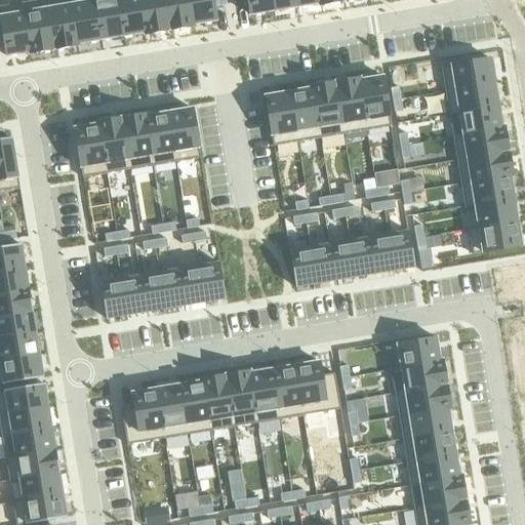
[(44,0),(38,0),(22,3),(30,52),(29,52),(30,54),(53,50),(44,0)]
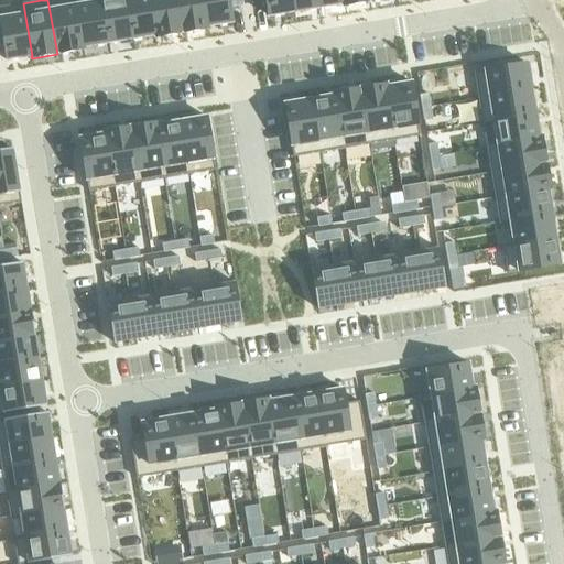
[(73,0),(47,0),(57,54),(84,50),(84,47),(82,47),(73,0)]
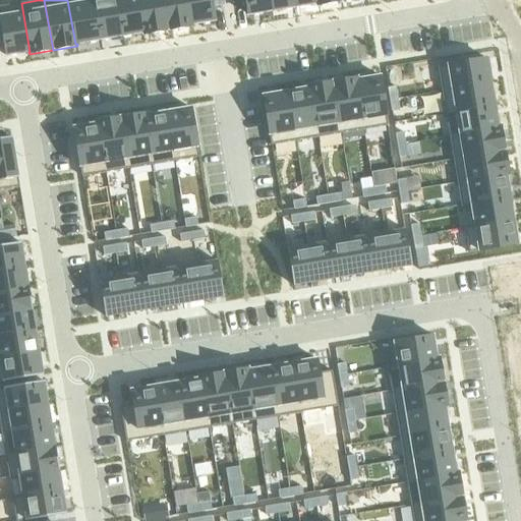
[(92,0),(67,0),(75,44),(77,44),(99,41),(92,0)]
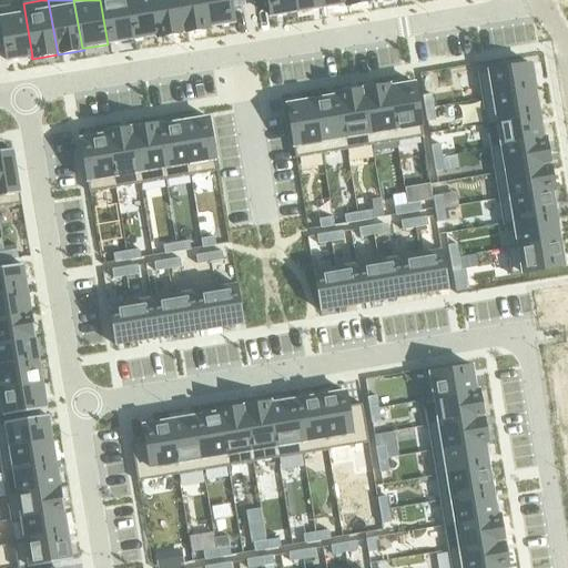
[(125,0),(100,0),(108,44),(133,40),(125,0)]
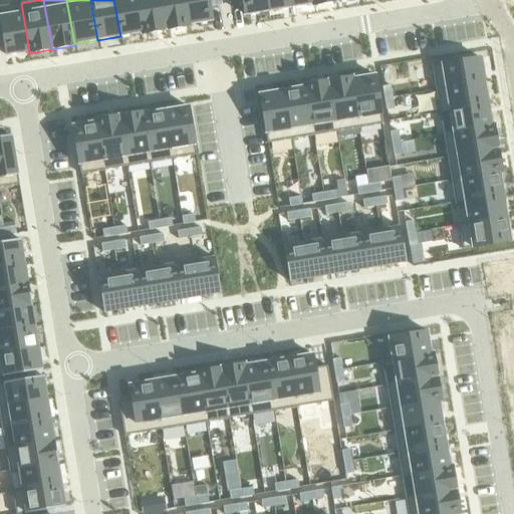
[(113,0),(120,36),(142,32),(143,32),(137,0),(113,0)]
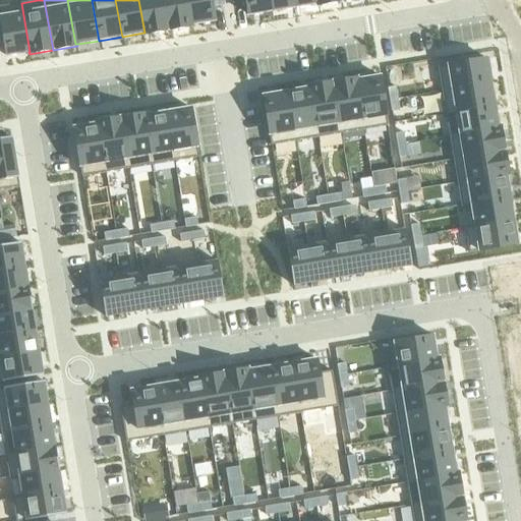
[(138,0),(145,33),(143,33),(143,35),(168,31),(163,0),(138,0)]
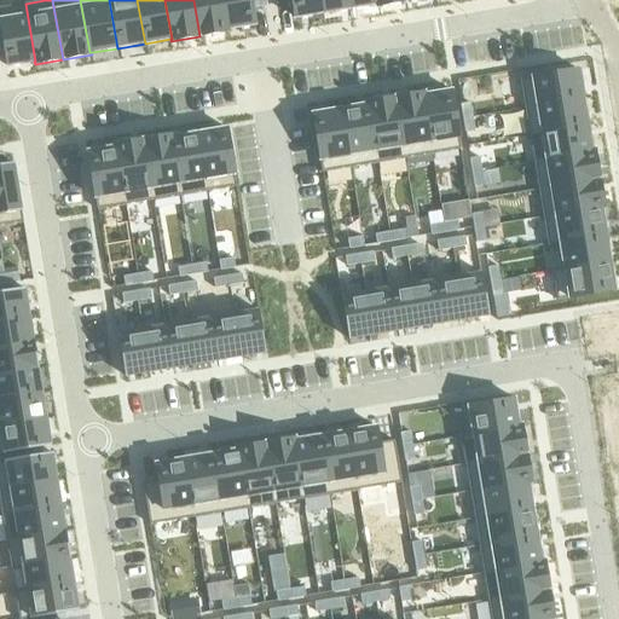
[(221,0),(194,0),(200,36),(227,32),(227,30),(221,0)]
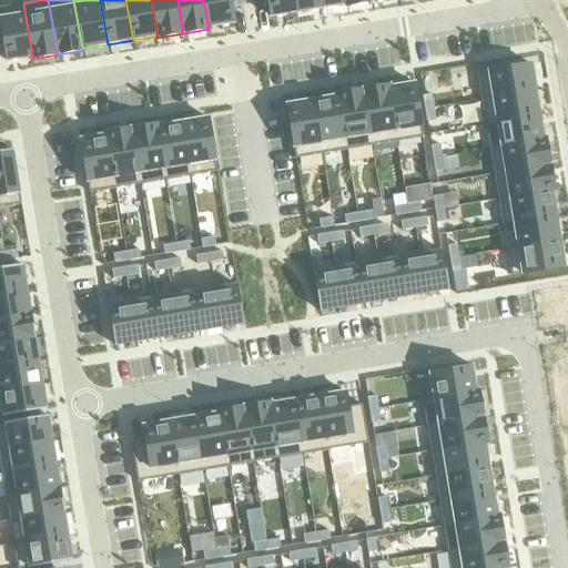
[(203,0),(209,28),(234,23),(231,8),(230,0),(203,0)]
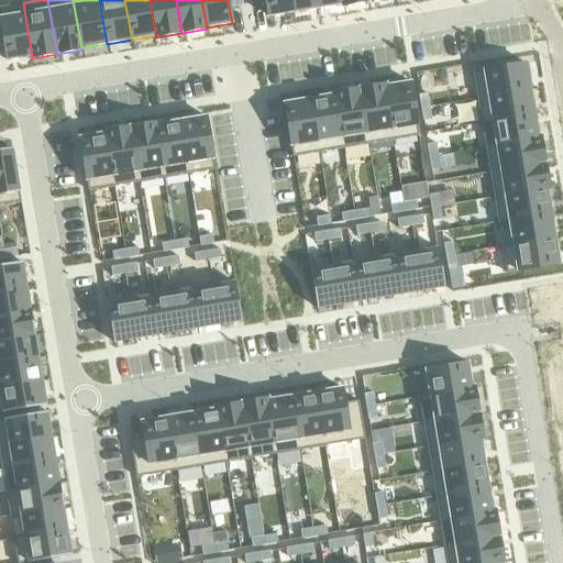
[(250,0),(251,4),(265,2),(267,17),(293,12),(290,0),(250,0)]
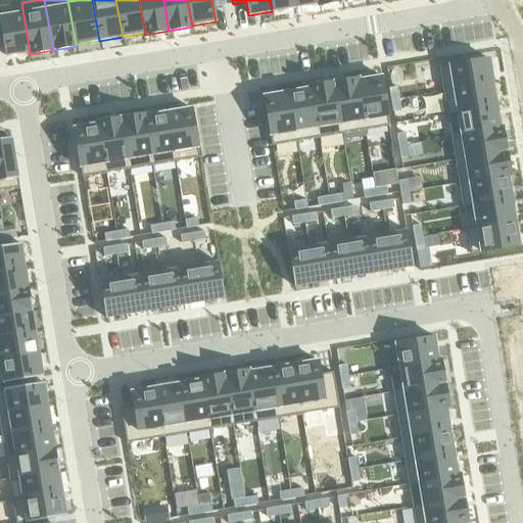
[(270,0),(272,11),(295,8),(293,0),(270,0)]
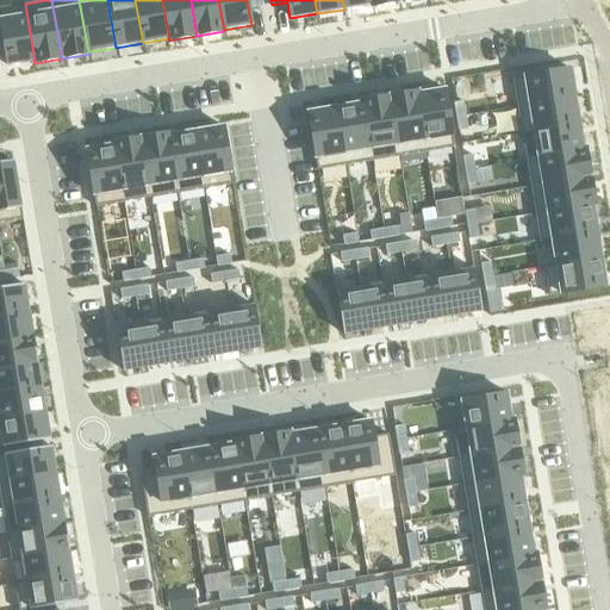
[(25,4),(0,7),(0,23),(1,32),(2,41),(5,50),(7,66),(33,61),(35,61),(25,4)]
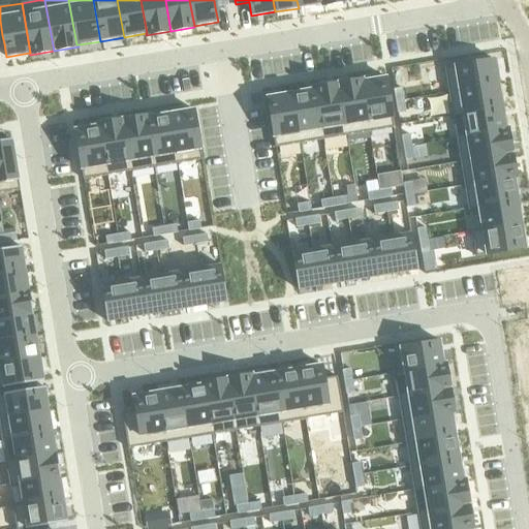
[(494,60),(444,68),(448,91),(498,83),(494,60)]
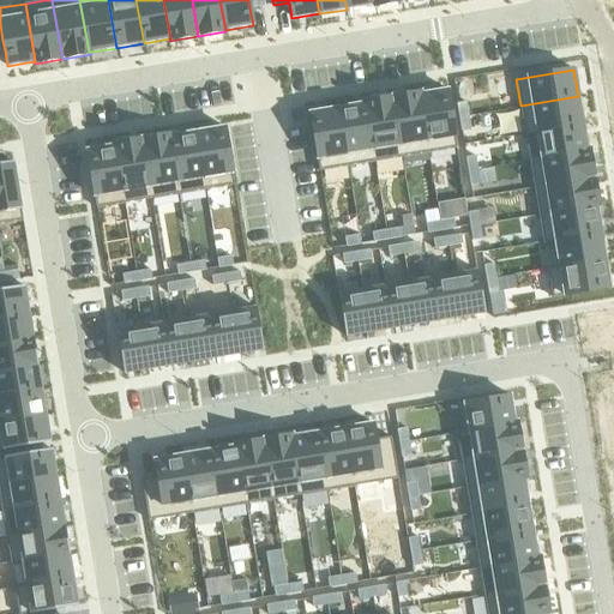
[(420,94),(420,95),(429,152),(457,148),(447,90),(420,94)]
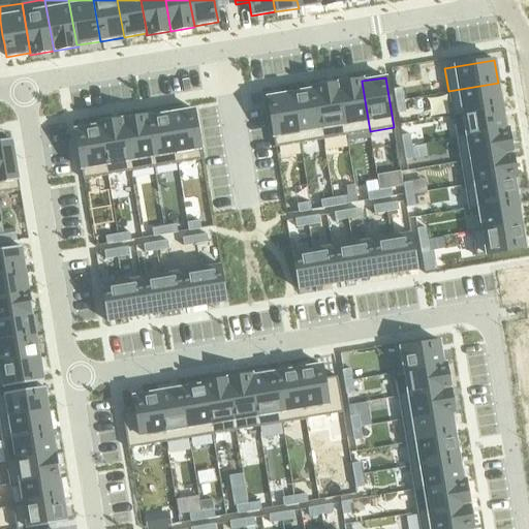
[(362,80),(337,84),(346,135),(370,131),(362,82),(362,81),(362,80)]
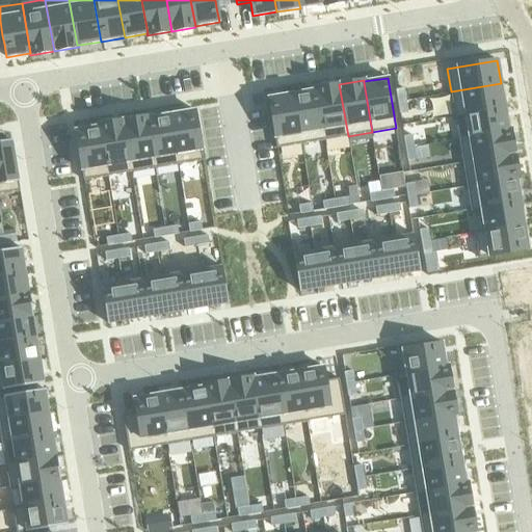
[(501,83),(451,91),(454,115),(505,107),(501,83)]
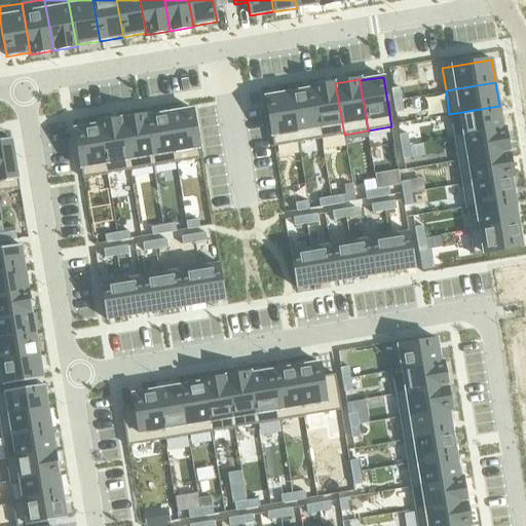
[(335,83),(311,87),(311,88),(312,88),(321,139),(344,135),(335,83)]
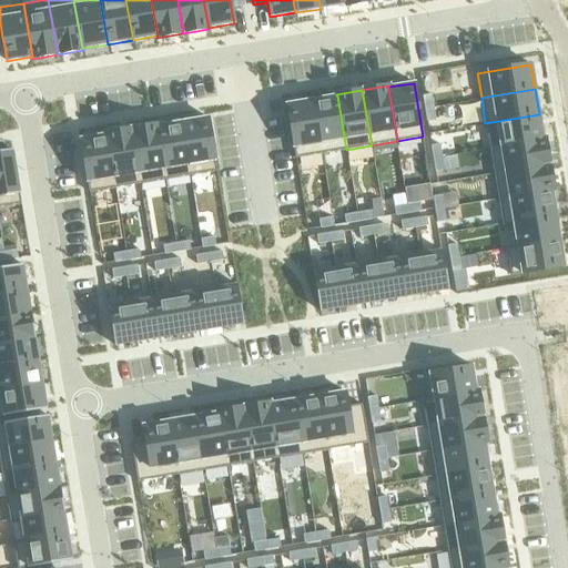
[(432,94),(422,95),(424,109),(433,108),(432,94)]
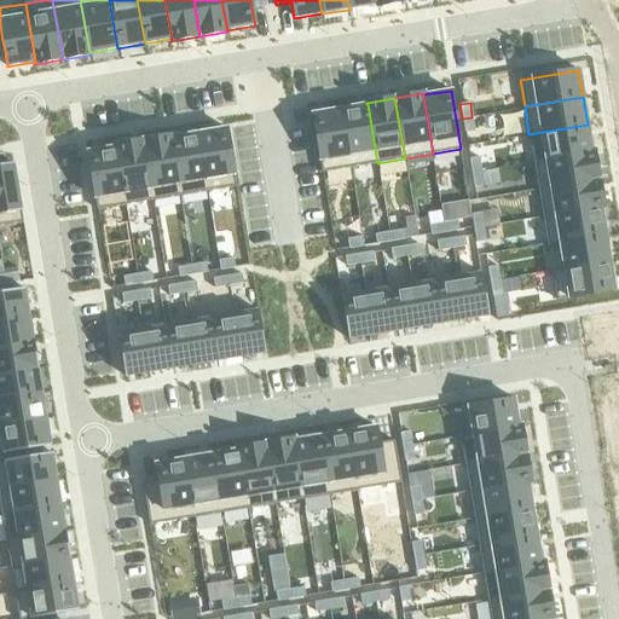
[(366,104),(340,109),(350,167),(377,163),(368,104),(366,104)]
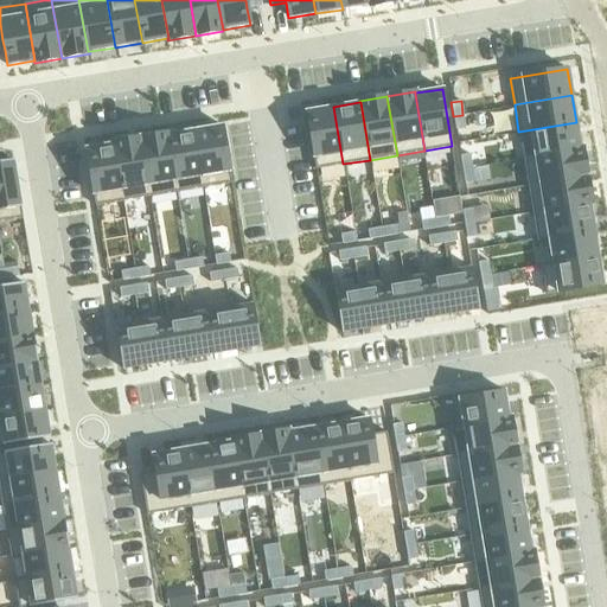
[(333,107),(306,112),(315,168),(343,164),(333,107)]
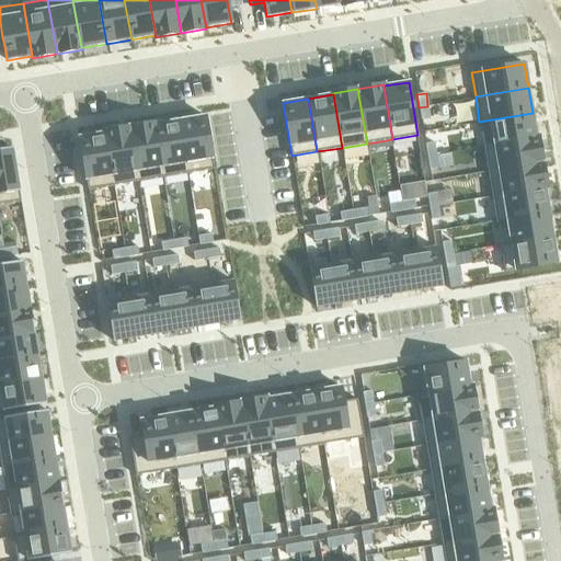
[(427,106),(419,107),(421,121),(430,118),(427,106)]
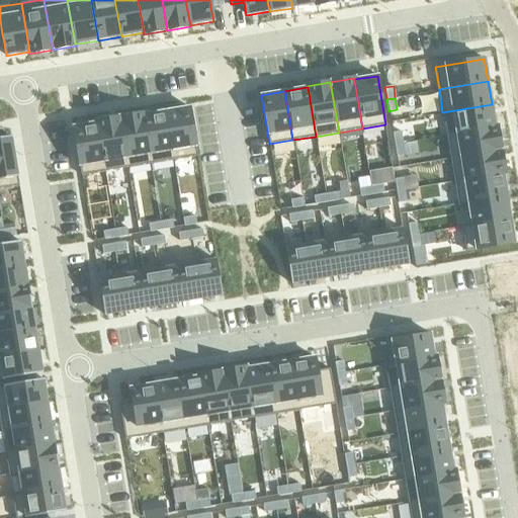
[(492,104),(442,112),(446,136),(496,127),(495,126),(492,104)]
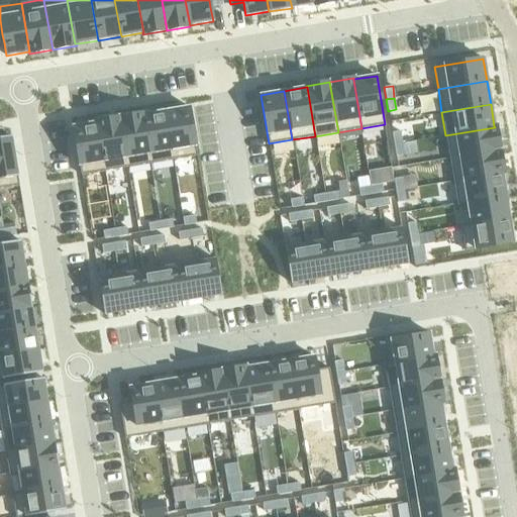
[(189,107),(166,111),(174,160),(197,156),(189,107)]
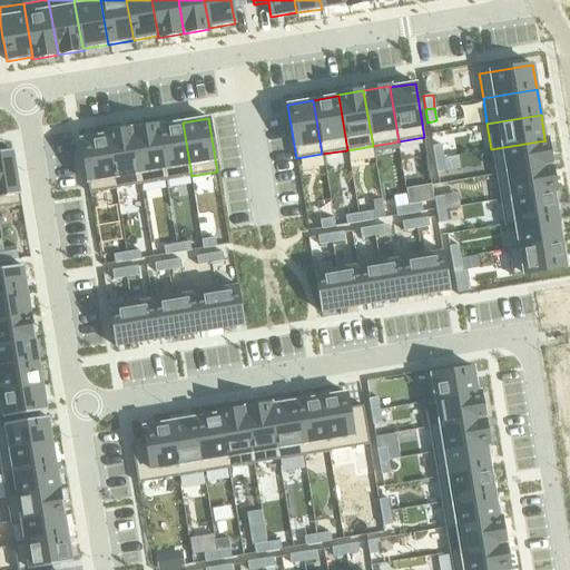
[(158,126),(157,127),(166,180),(192,176),(183,123),(158,126)]
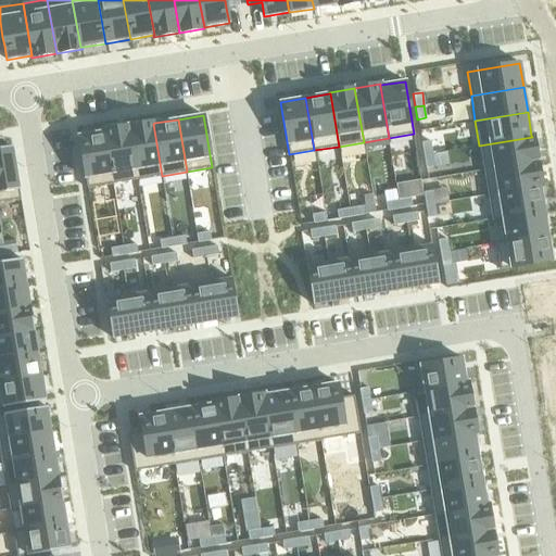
[(154,122),(128,126),(137,180),(162,176),(153,124),(154,123),(154,122)]
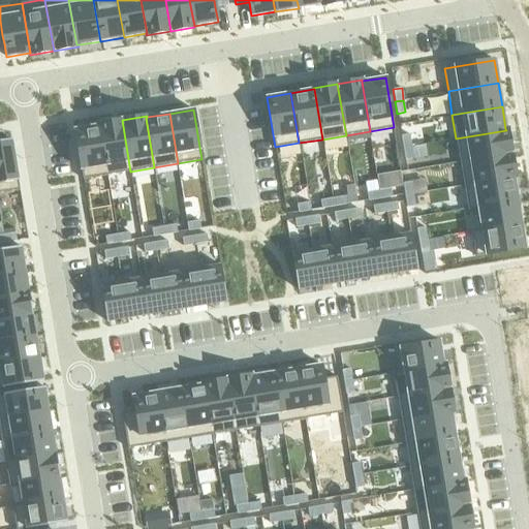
[(122,120),(97,124),(97,125),(98,125),(106,175),(130,172),(122,120)]
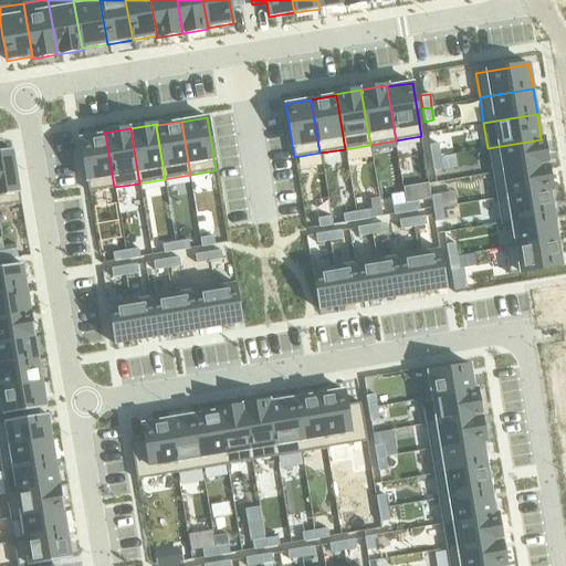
[(104,134),(80,138),(88,191),(114,187),(105,134),(104,134)]
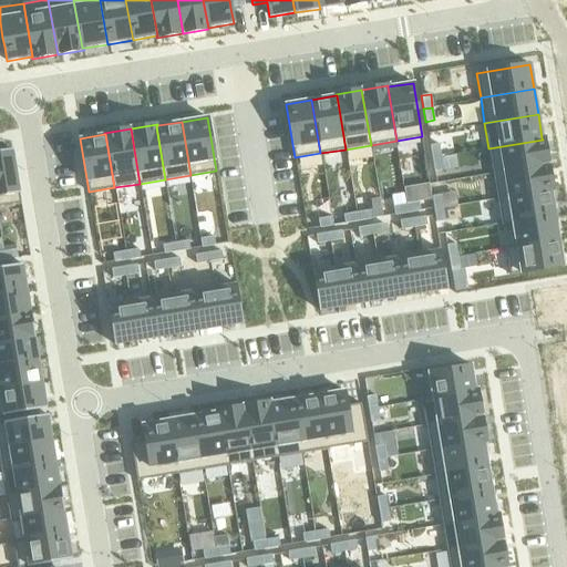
[(543,140),(488,148),(493,174),(548,164),(544,138),(542,138),(543,140)]
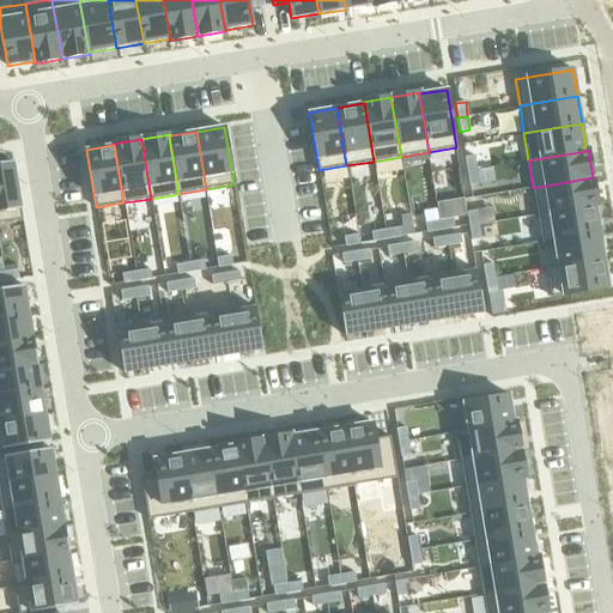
[(474,156),(465,157),(467,171),(477,170),(474,156)]
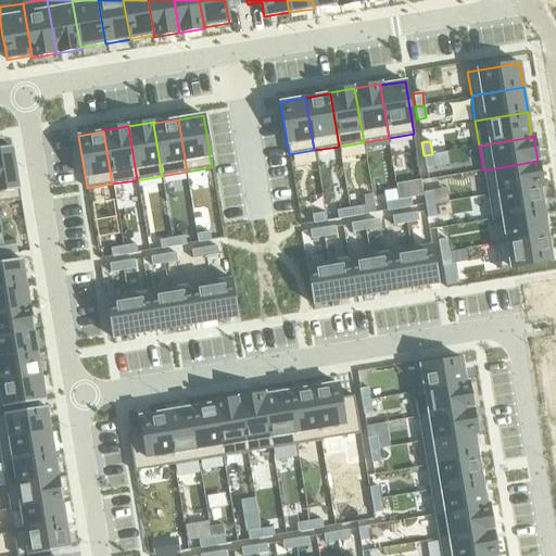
[(12,147),(0,148),(0,202),(21,200),(12,147)]
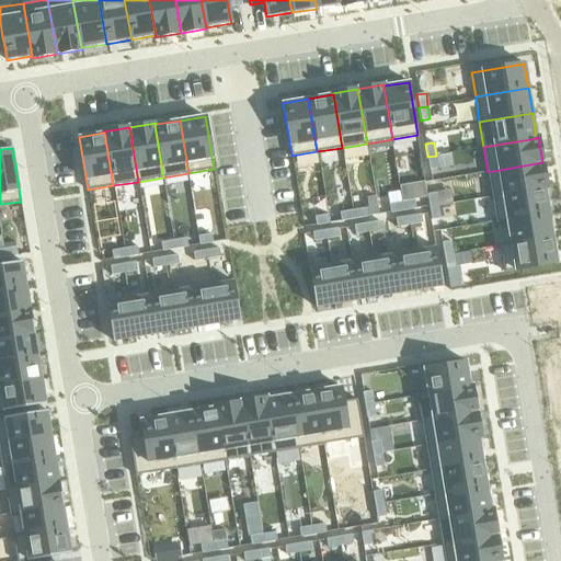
[(436,156),(427,157),(430,170),(438,168),(436,156)]
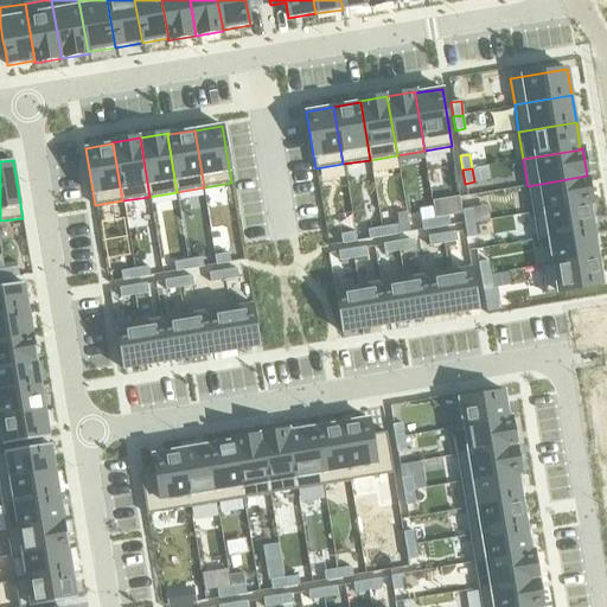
[(587,176),(528,186),(532,213),(589,204),(589,205),(592,204),(587,176)]
